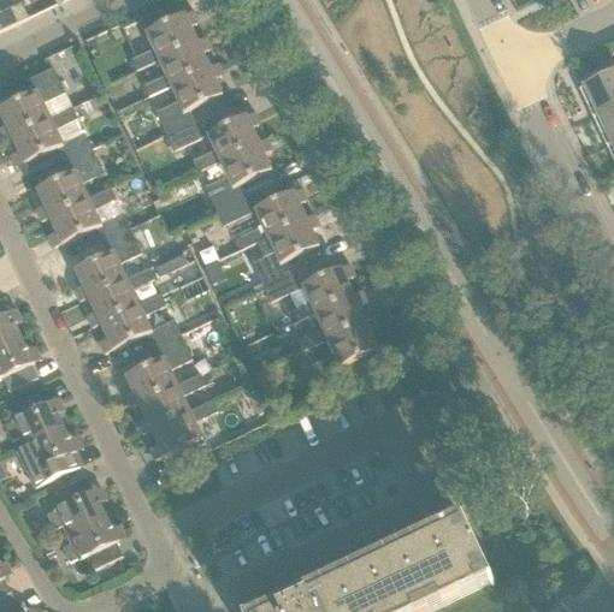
[(0,29),(29,17),(21,1),(0,11),(0,29)]
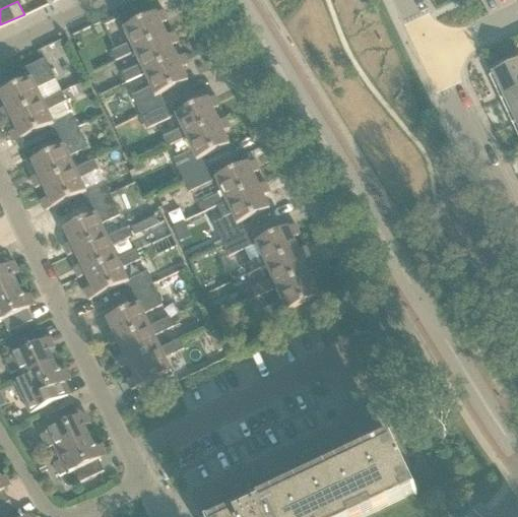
[(140,5),(118,15),(123,26),(122,26),(129,41),(103,53),(107,62),(115,59),(133,50),(167,35),(167,34),(160,21),(166,19),(164,14),(165,13),(163,8),(155,12),(155,11),(146,15),(140,5)]
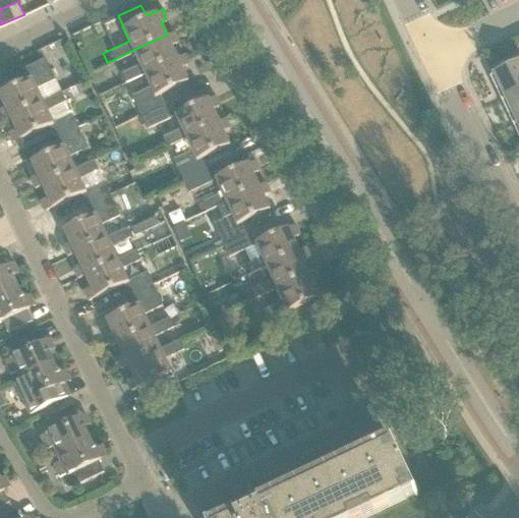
[(125,81),(143,72),(177,57),(177,56),(171,44),(176,41),(174,37),(176,36),(173,31),(167,34),(167,35),(133,50),(139,62),(121,71),(125,81)]
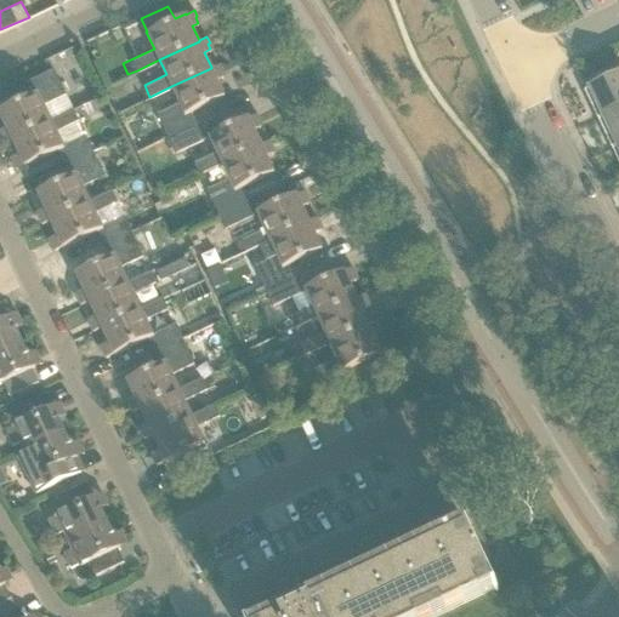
[(157,112),(169,137),(197,125),(189,110),(223,95),(216,78),(222,75),(220,70),(222,69),(219,63),(211,67),(211,68),(171,86),(179,101),(157,112)]
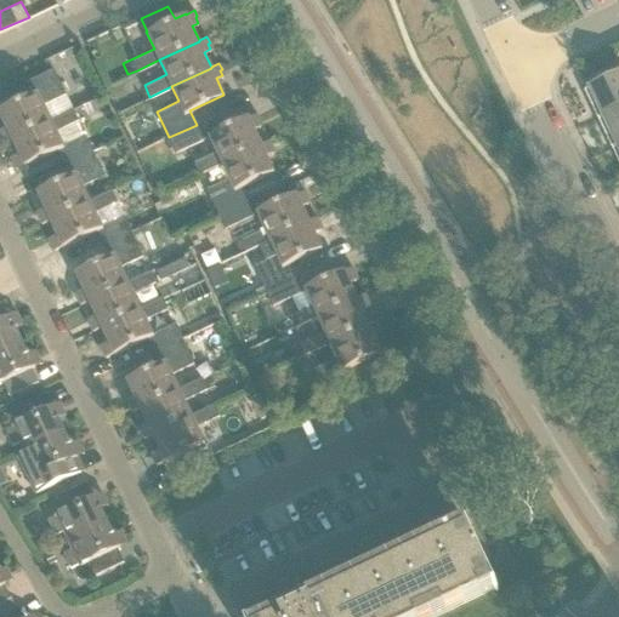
[(11,137),(50,118),(43,103),(66,92),(54,68),(26,81),(32,93),(0,108),(0,115),(5,126),(0,129),(0,131),(3,135),(0,136),(3,142),(11,138),(11,137)]
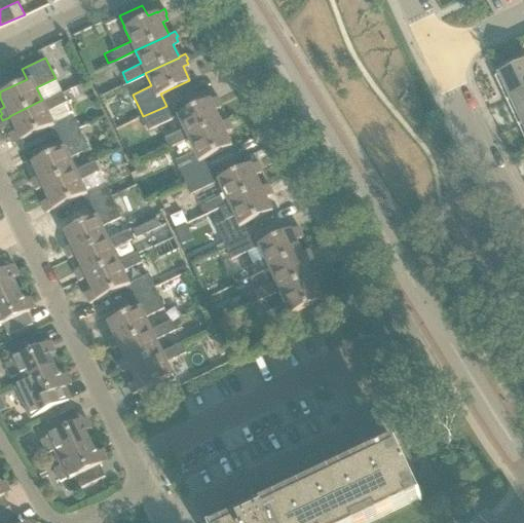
[(523,60),(496,73),(509,98),(523,89),(523,60)]
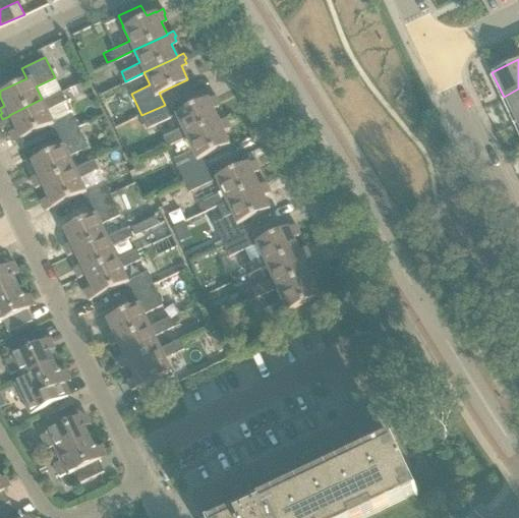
[(518,89),(504,97),(515,121),(518,118),(518,89)]
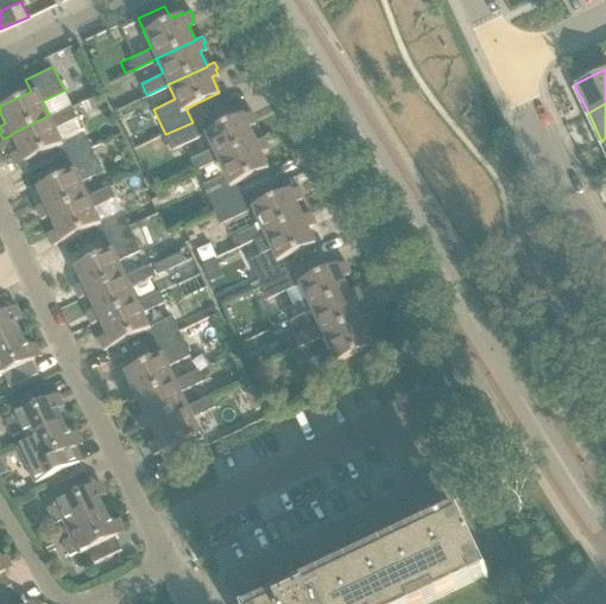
[(55,127),(76,116),(71,106),(49,115),(11,134),(11,135),(18,150),(12,152),(14,158),(12,159),(14,165),(23,161),(56,146),(63,161),(92,147),(83,131),(62,141),(55,127)]
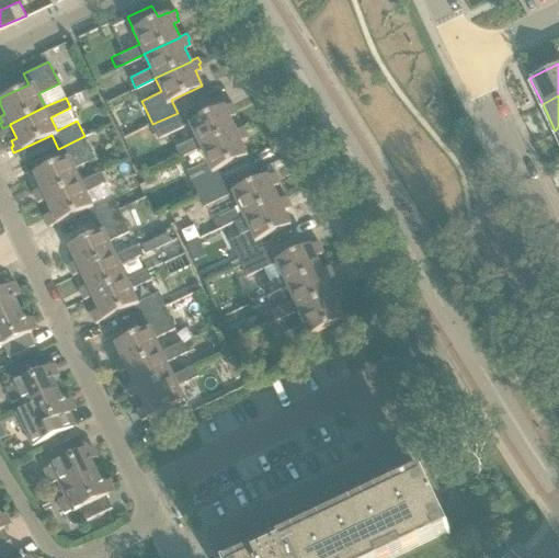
[(234,107),(231,102),(224,105),(224,104),(187,122),(195,136),(174,146),(180,156),(200,146),(200,147),(236,129),(229,115),(235,113),(232,107),(234,107)]
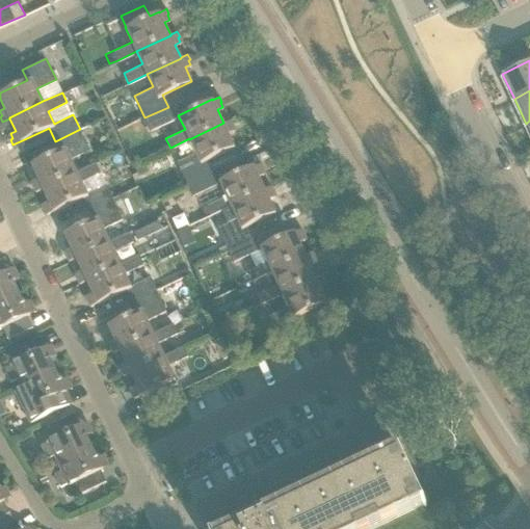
[(168,107),(144,117),(150,130),(174,118),(168,107)]
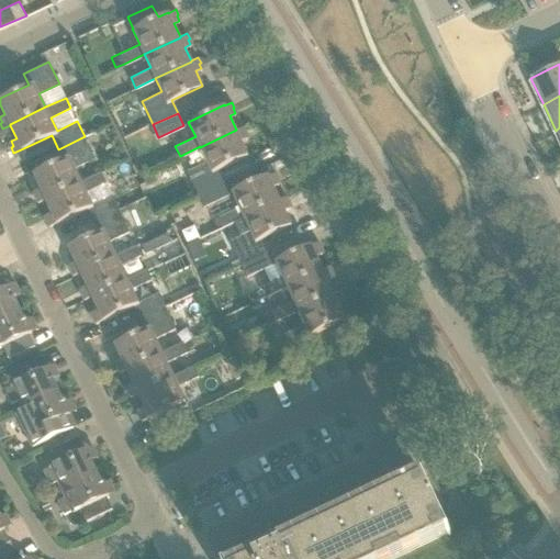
[(200,147),(206,160),(187,169),(197,192),(222,180),(216,169),(247,154),(241,140),(246,137),(244,132),(246,131),(243,125),(236,130),(200,147)]
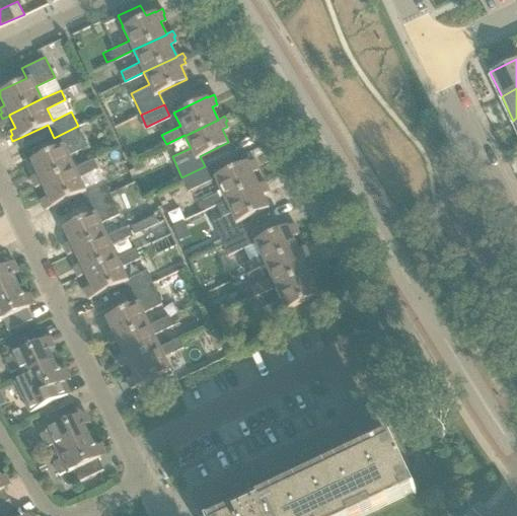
[(41,182),(74,166),(68,154),(87,145),(78,126),(54,138),(58,146),(30,160),(37,173),(31,175),(33,180),(31,181),(34,186),(42,182),(41,182)]
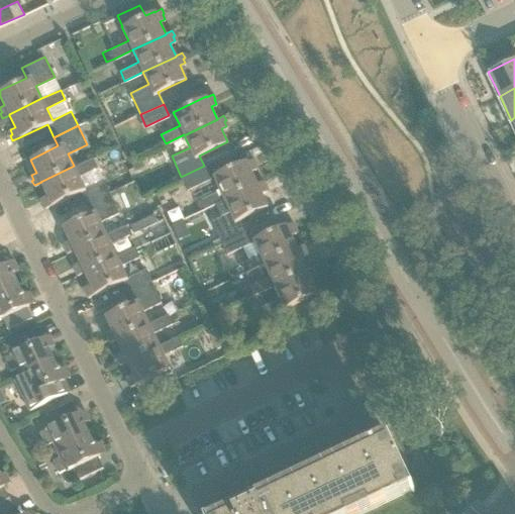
[(97,167),(93,157),(74,166),(40,182),(41,182),(46,194),(41,197),(44,201),(42,202),(44,207),(52,204),(52,205),(80,191),(85,202),(109,191),(103,179),(85,188),(79,176),(97,167)]
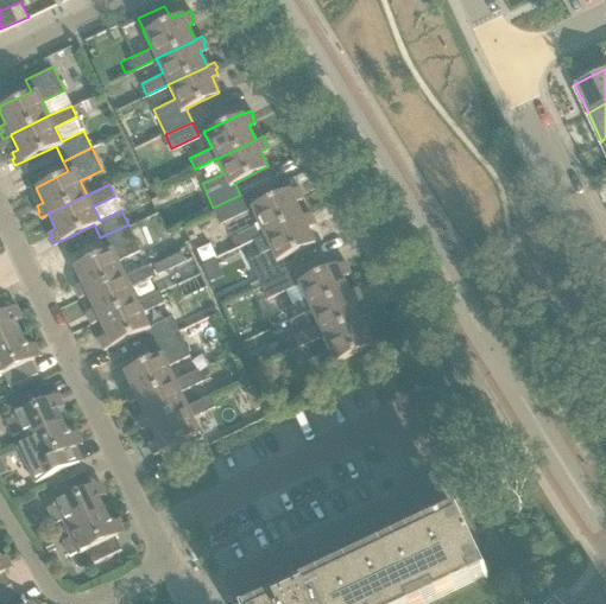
[(264,233),(264,234),(302,215),(295,199),(301,197),(298,192),(301,191),(298,185),(290,189),(289,188),(251,207),(258,222),(237,233),(241,243),(264,233)]
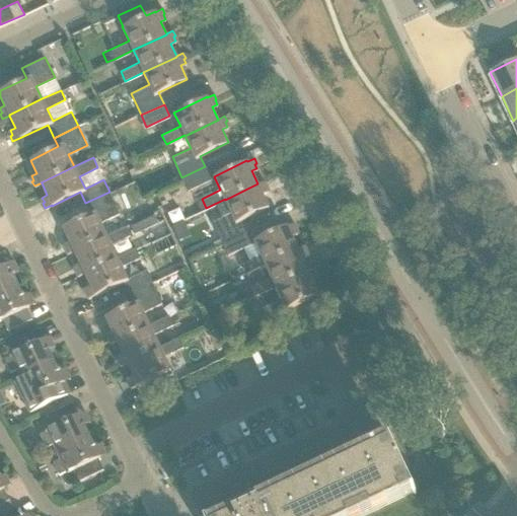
[(211,178),(205,166),(181,177),(188,190),(211,178)]
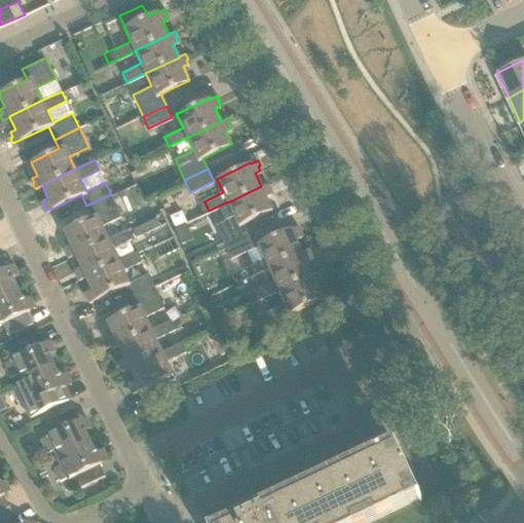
[(215,223),(225,246),(249,234),(244,223),(272,209),(266,195),(271,193),(268,188),(270,187),(268,182),(261,186),(228,202),(233,215),(215,223)]
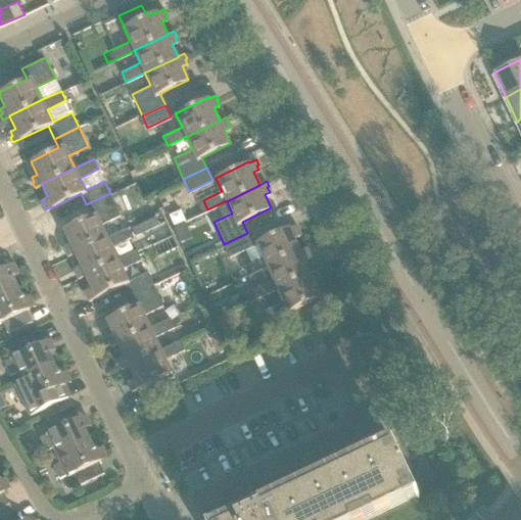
[(107,236),(101,223),(120,215),(110,193),(86,204),(91,216),(62,229),(69,243),(64,245),(66,249),(64,250),(66,255),(74,252),(107,236)]
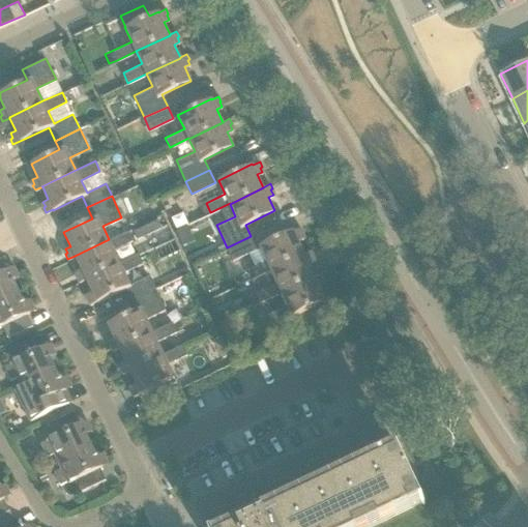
[(186,226),(175,231),(182,244),(193,239),(186,226)]
